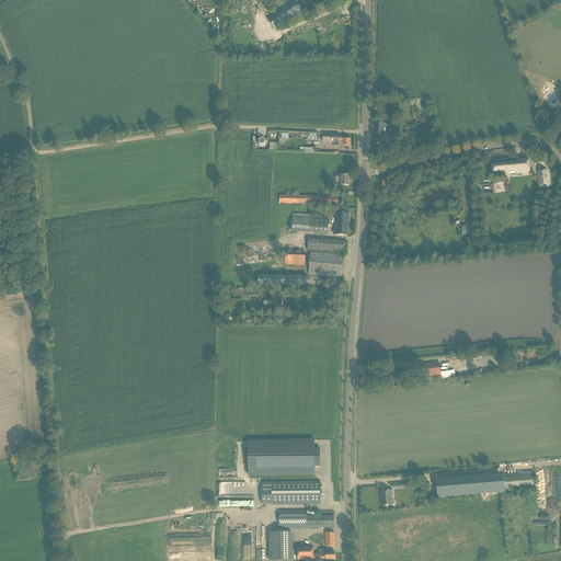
[(295,2),(274,16),(270,19),(275,26),(300,9),(295,2)]
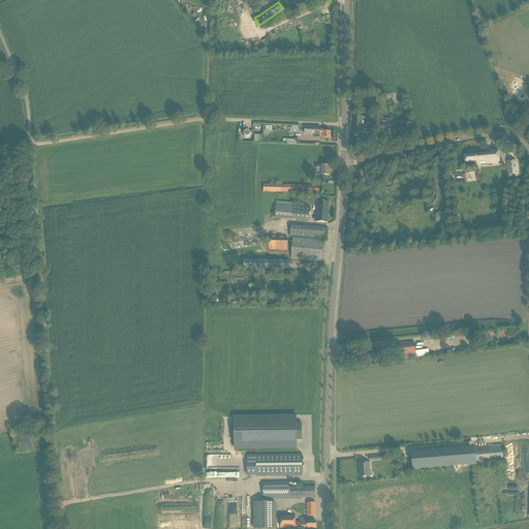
[(395,99),(394,105),(402,106),(402,94),(387,93),(387,99),(395,99)]
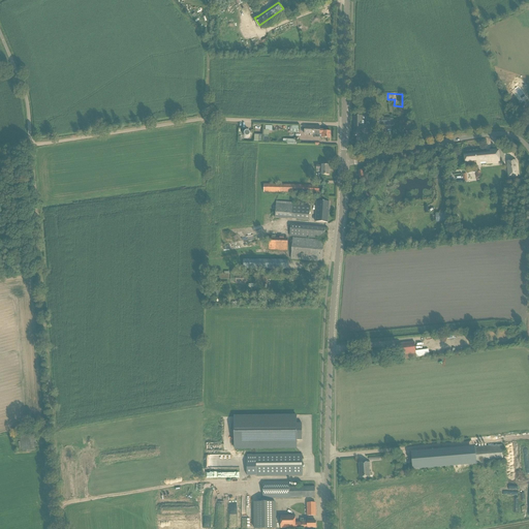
[(305,127),(304,132),(304,134),(319,134),(321,134),(321,138),(330,138),(331,131),(324,131),(324,130),(319,130),(320,127),(305,127)]
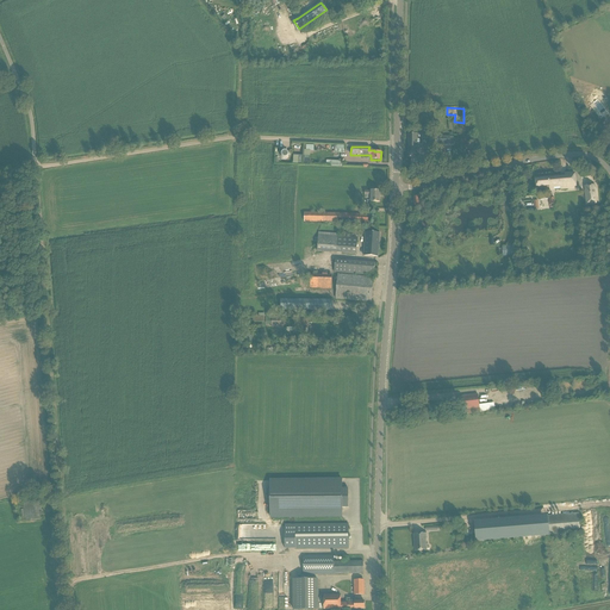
[(284,160),(285,160),(286,159),(287,159),(288,157),(288,156),(288,155),(288,154),(288,153),(288,151),(287,151),(287,150),(286,150),(285,150),(285,149),(284,149),(282,150),(281,150),(280,151),(280,153),(279,153),(279,154),(279,155),(279,156),(280,157),(280,159),(281,159),(282,160),(284,160)]
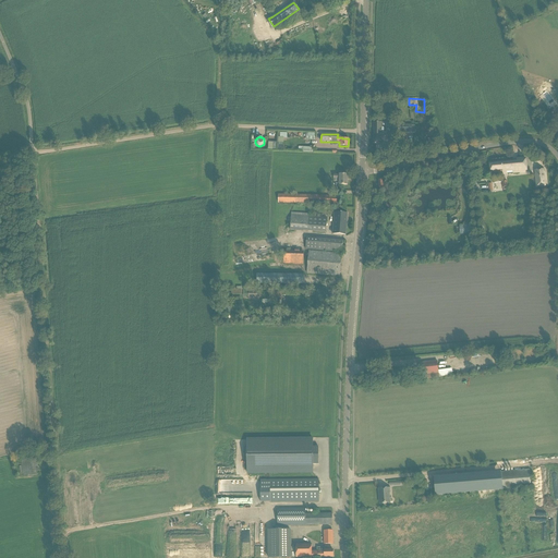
[(489,164),(490,169),(490,173),(502,171),(502,174),(525,171),(523,159),(489,164)]
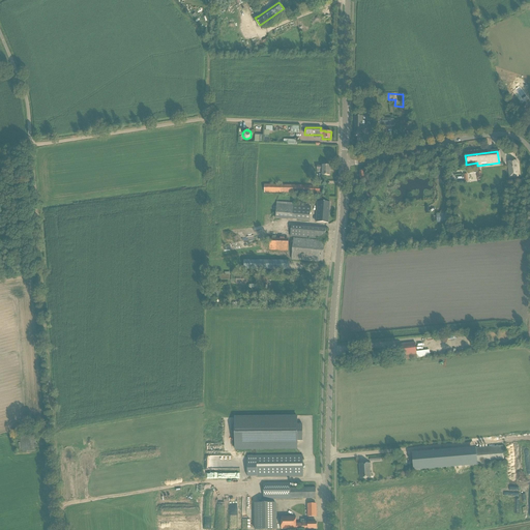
[(518,165),(517,160),(510,162),(511,168),(509,168),(509,176),(518,175),(517,165),(518,165)]
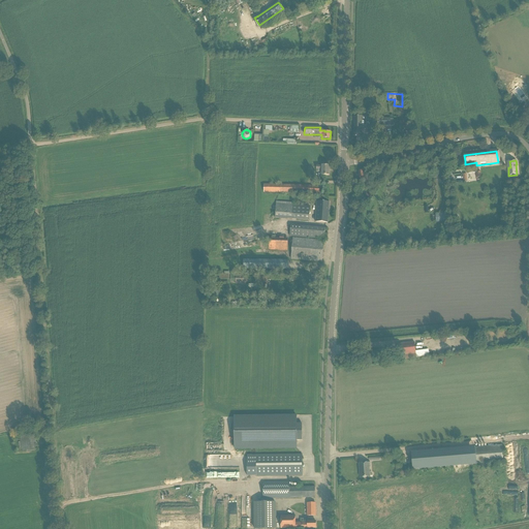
[(321,175),(323,176),(329,176),(330,166),(322,165),(322,166),(316,165),(316,169),(316,172),(321,172),(321,175)]
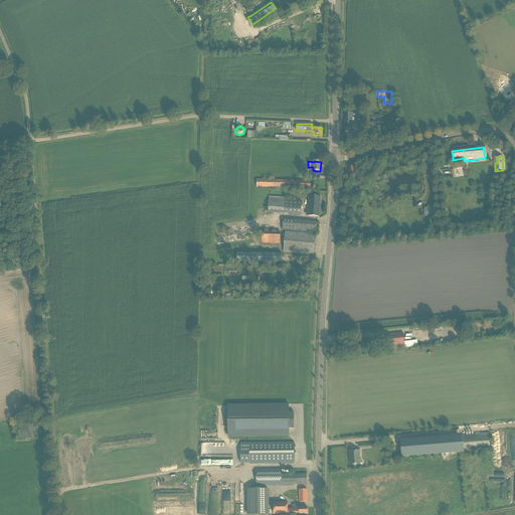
[(461,173),(461,176),(468,175),(468,173),(469,172),(468,167),(464,168),(464,173),(461,173)]
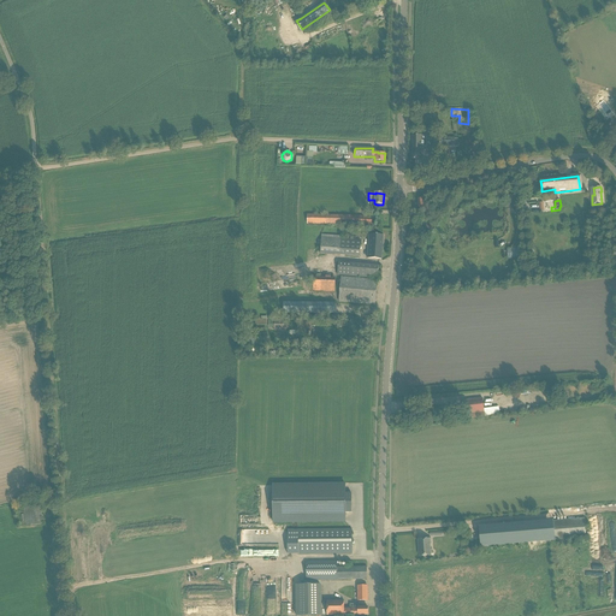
[(307,214),(307,224),(373,225),(373,217),(307,214)]
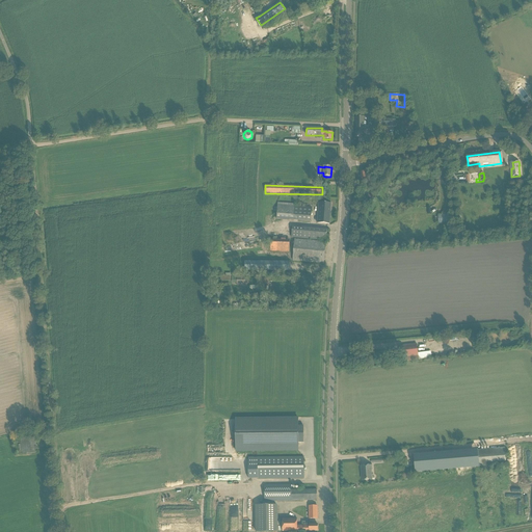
[(317,223),(324,223),(329,224),(330,204),(318,203),(317,223)]
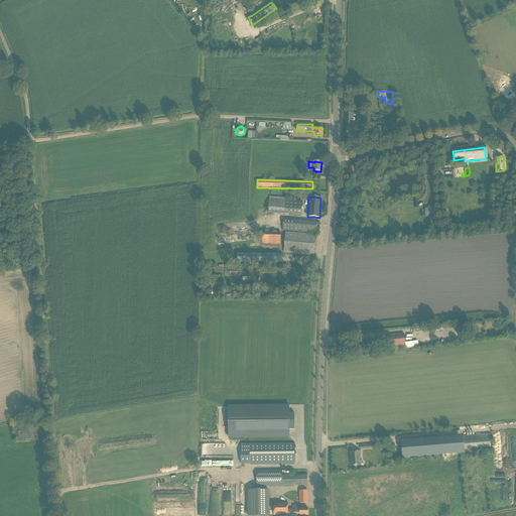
[(284,214),(300,215),(301,202),(285,201),(269,200),(268,213),(284,214)]
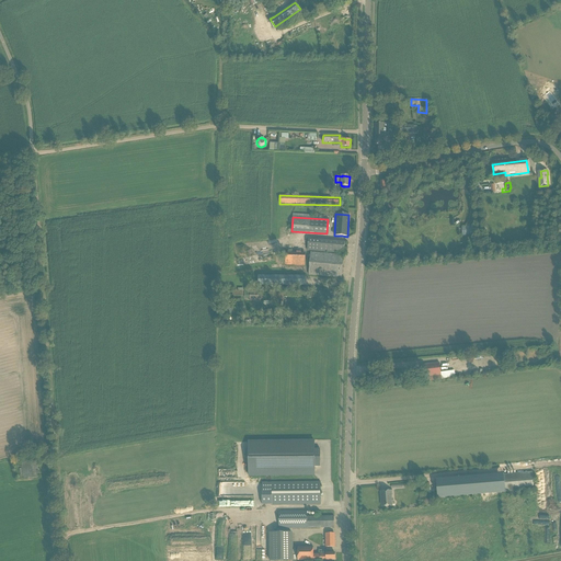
[(308,251),(319,252),(343,254),(344,243),(319,241),(308,240),(308,251)]
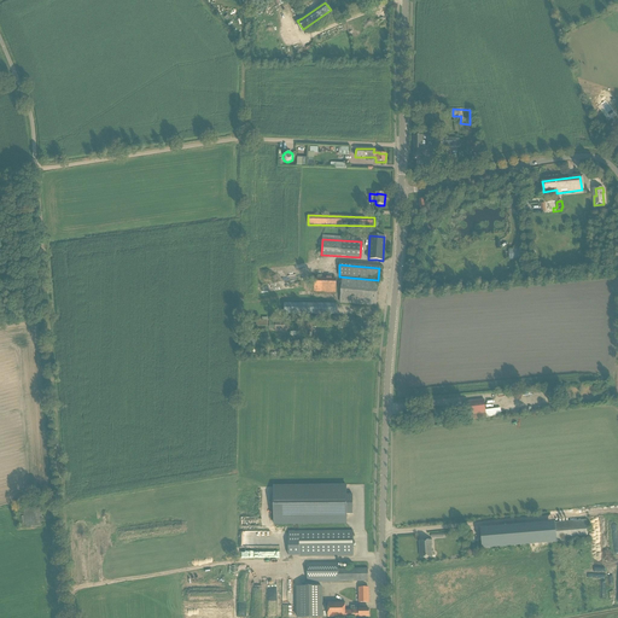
[(336,279),(313,278),(313,292),(336,292),(336,279)]
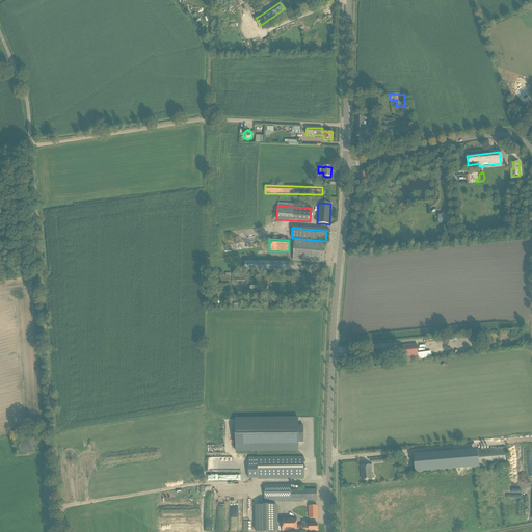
[(293,261),(318,263),(323,263),(325,242),(320,242),(294,239),(293,261)]
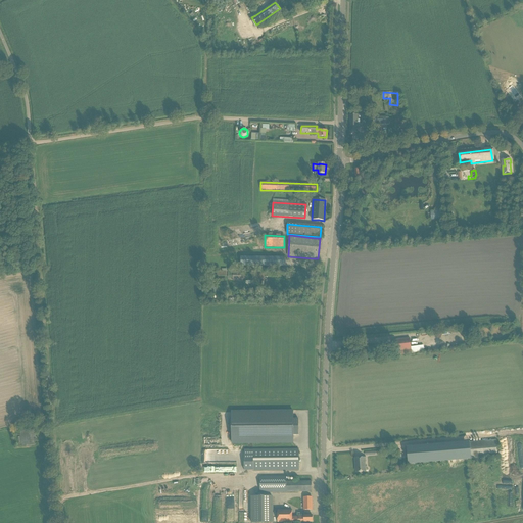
[(233,278),(233,279),(244,279),(244,271),(228,271),(228,279),(233,278)]
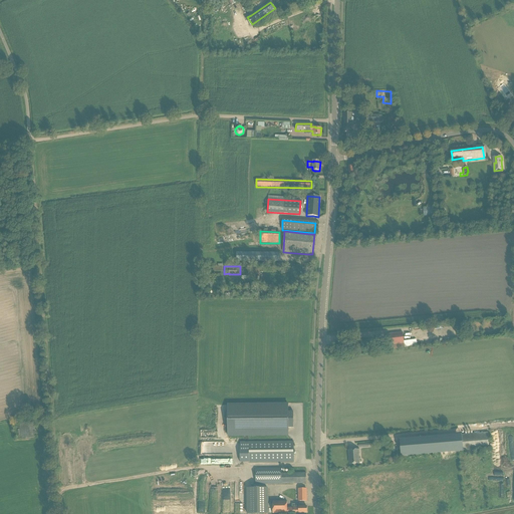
[(386,334),(388,345),(388,349),(395,348),(405,347),(403,332),(386,334)]
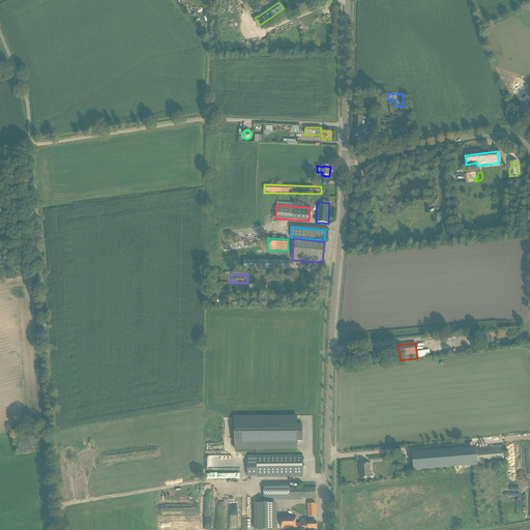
[(297,417),(234,417),(234,449),(297,448),(297,441),(302,441),(302,424),(297,424),(297,417)]
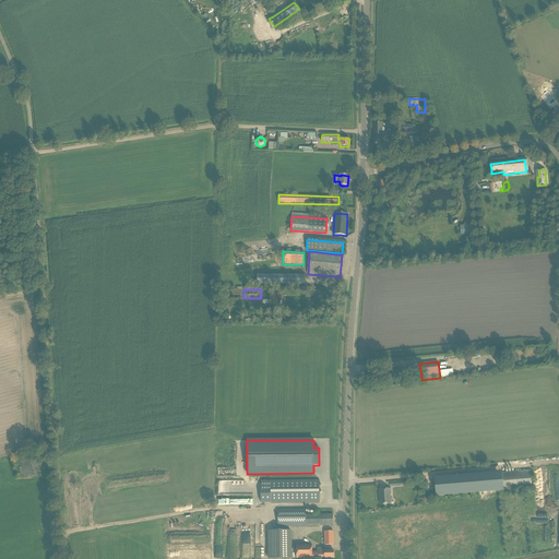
[(22,467),(19,467),(20,477),(32,476),(37,476),(36,461),(31,461),(21,462),(22,467)]
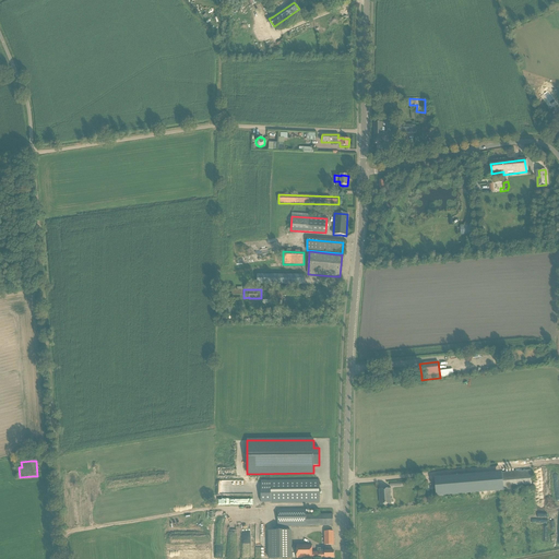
[(444,478),(440,478),(435,478),(436,496),(532,488),(531,471),(483,475),(483,472),(480,472),(480,475),(450,477),(449,475),(444,475),(444,478)]
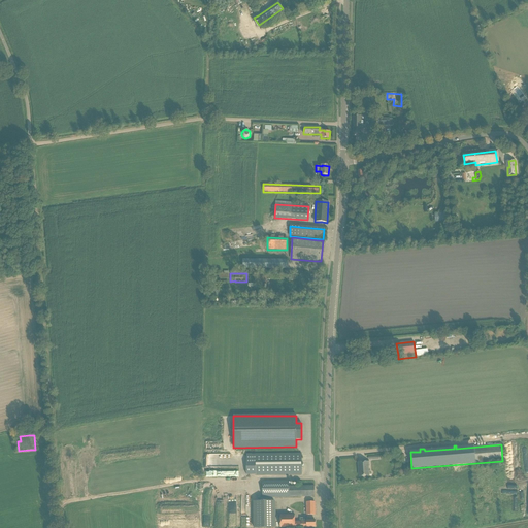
[(301,454),(246,454),(246,475),(301,474),(301,454)]
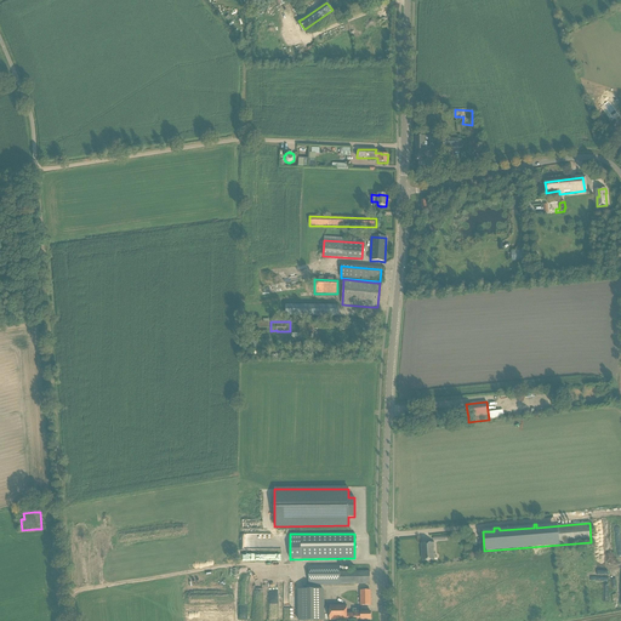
[(432,543),(421,545),(422,551),(423,560),(433,560),(432,543)]
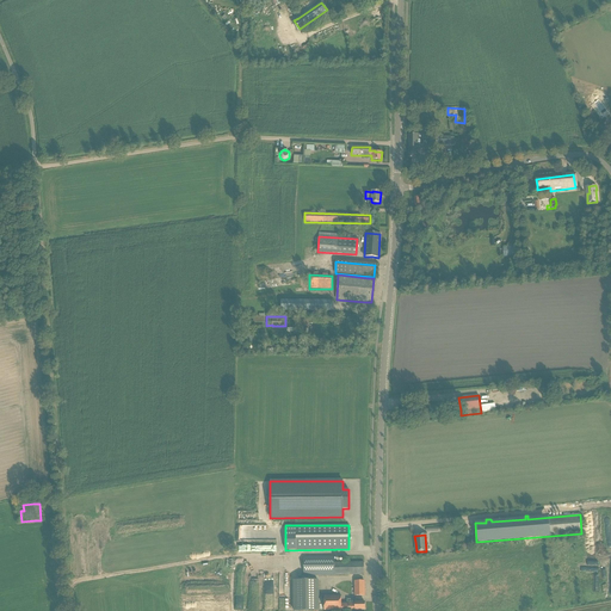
[(364,574),(364,562),(334,563),(334,557),(303,557),(303,575),(318,575),(364,574)]
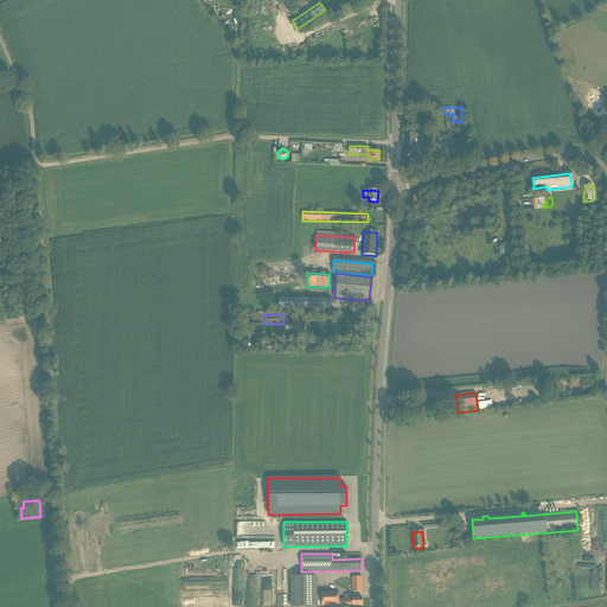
[(315,606),(315,576),(292,576),(292,606),(315,606)]
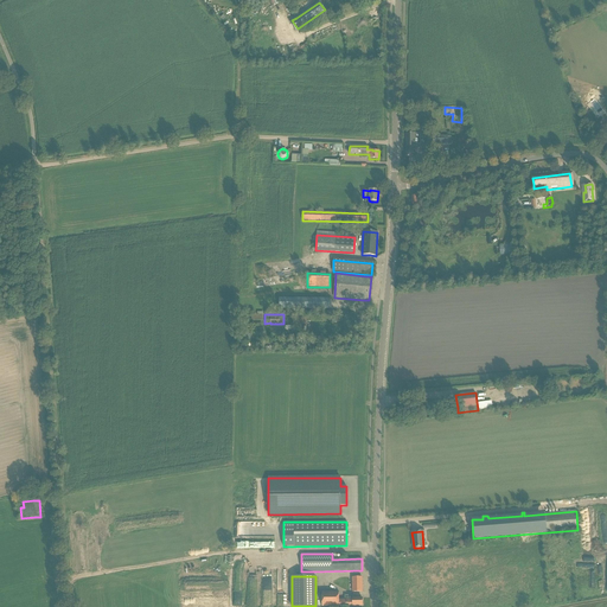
[(362,577),(352,577),(352,592),(362,592),(362,577)]
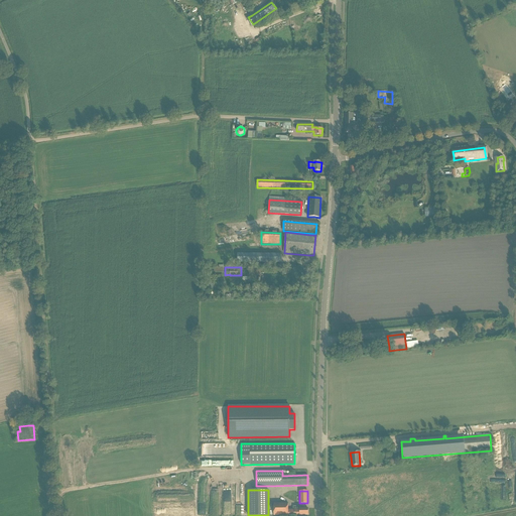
[(307,509),(300,509),(300,506),(293,506),(293,510),(288,510),(288,503),(273,504),(273,515),(308,515),(307,509)]
